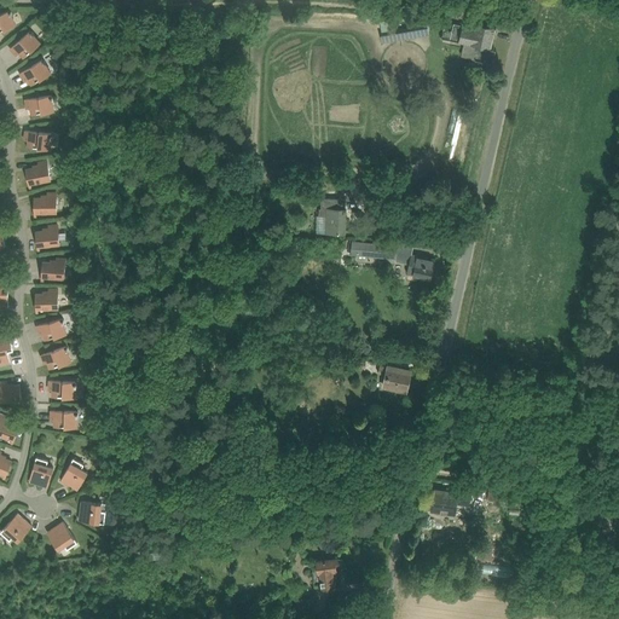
[(10,10),(0,13),(0,30),(16,24),(11,15),(12,13),(11,11),(10,11),(10,10)]
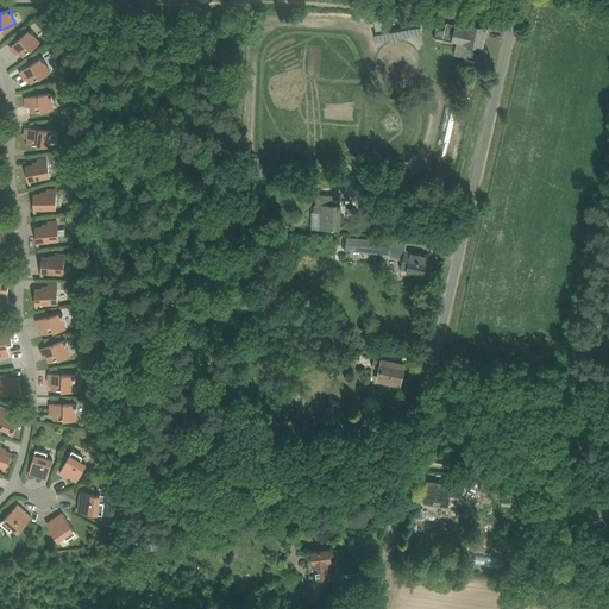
[(387,30),(376,31),(375,31),(376,42),(422,35),(420,22),(410,23),(410,25),(387,30)]
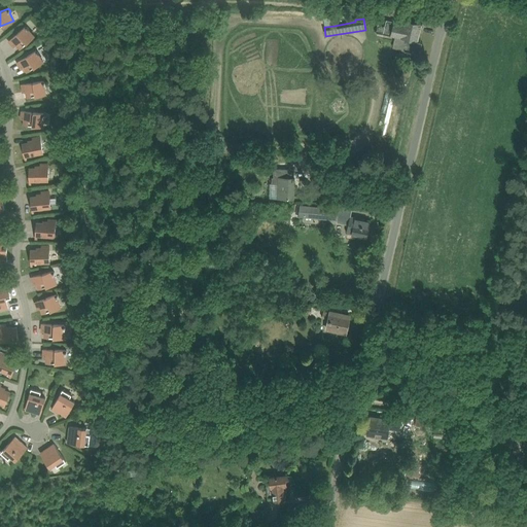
[(407,42),(405,50),(420,54),(422,42),(418,41),(422,24),(406,20),(405,24),(386,20),(385,26),(383,34),(401,38),(401,40),(401,41),(407,42)]
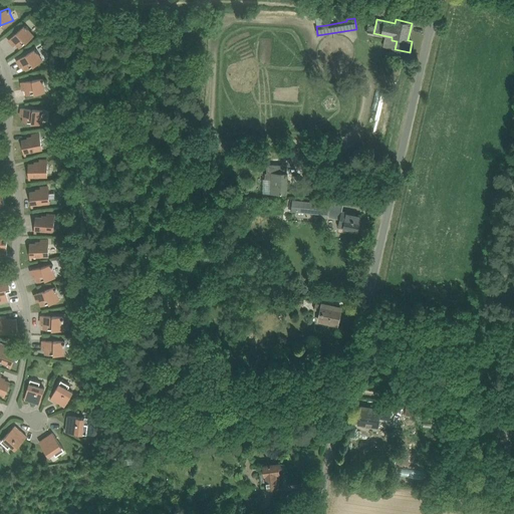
[(373,33),(375,25),(368,23),(366,31),(373,33)]
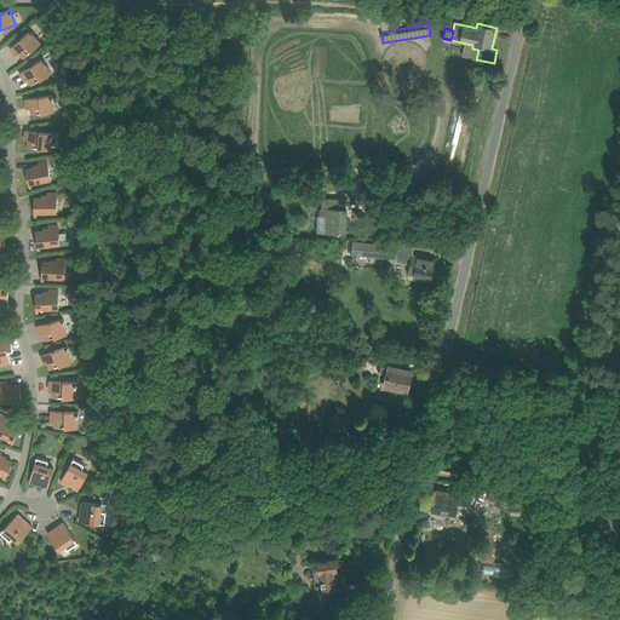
[(24,57),(33,50),(41,42),(32,30),(11,49),(17,56),(19,52),(24,57)]
